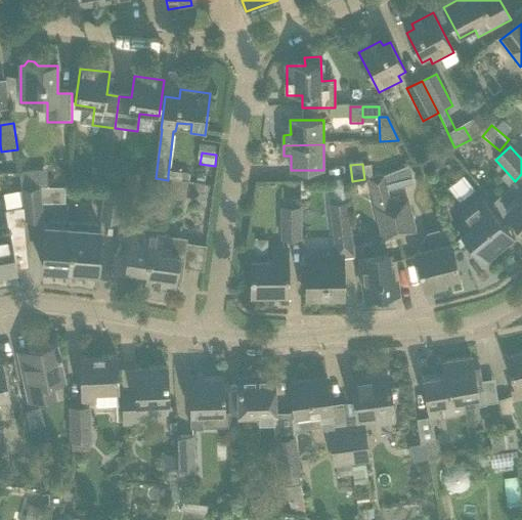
[(388,190),(414,184),(409,168),(385,177),(388,190)]
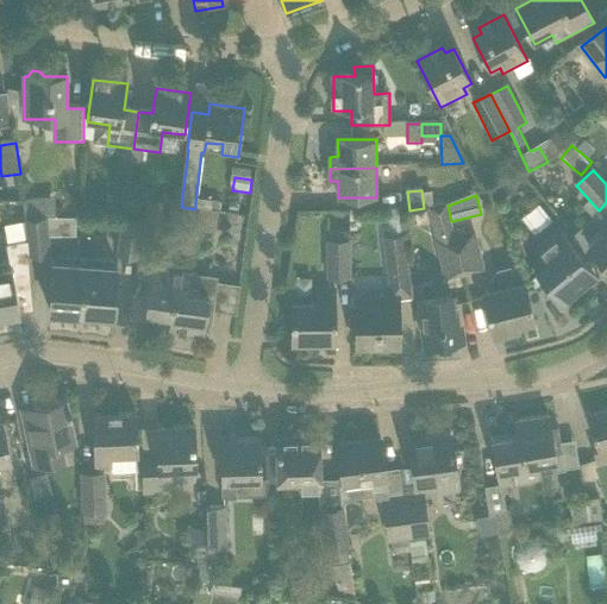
[(195,209),(199,209),(211,211),(219,212),(220,202),(196,200),(195,200),(195,203),(195,209)]
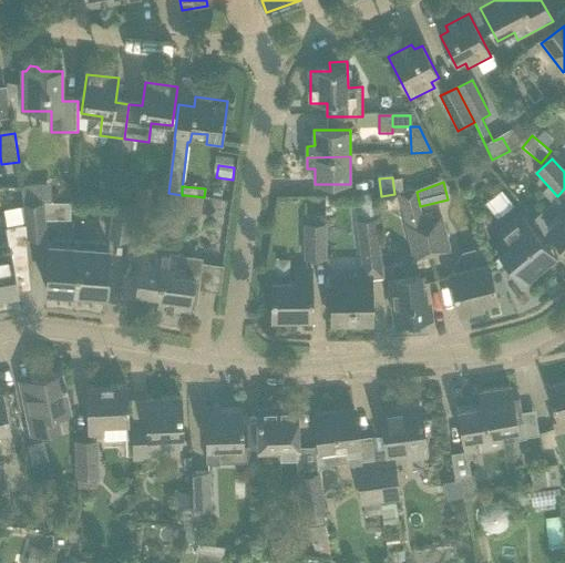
[(38,188),(23,190),(26,206),(40,205),(38,188)]
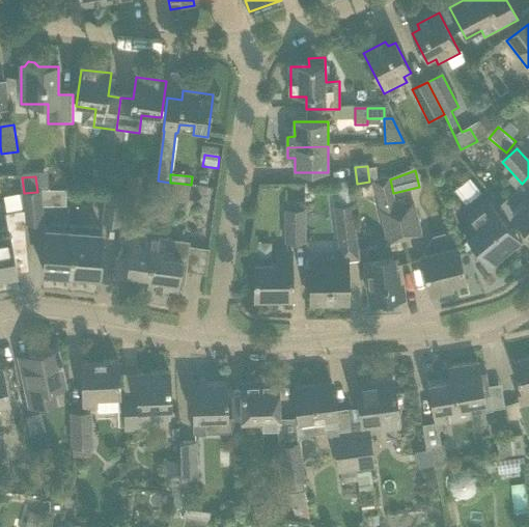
[(130,176),(127,193),(140,195),(142,178),(130,176)]
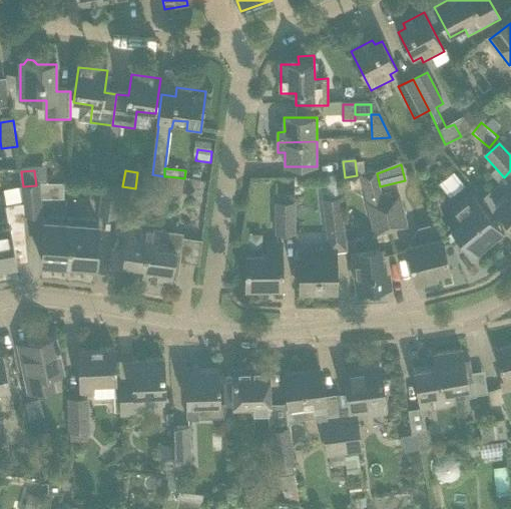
[(451,198),(465,187),(454,173),(440,184),(451,198)]
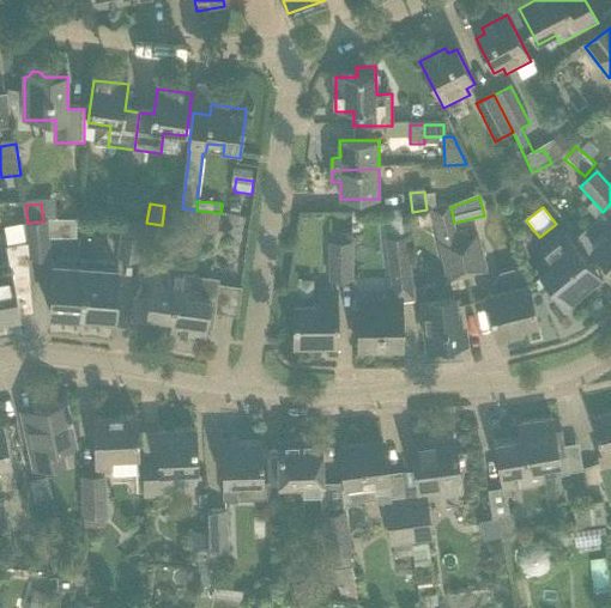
[(198,239),(218,242),(221,213),(212,212),(200,211),(198,239)]
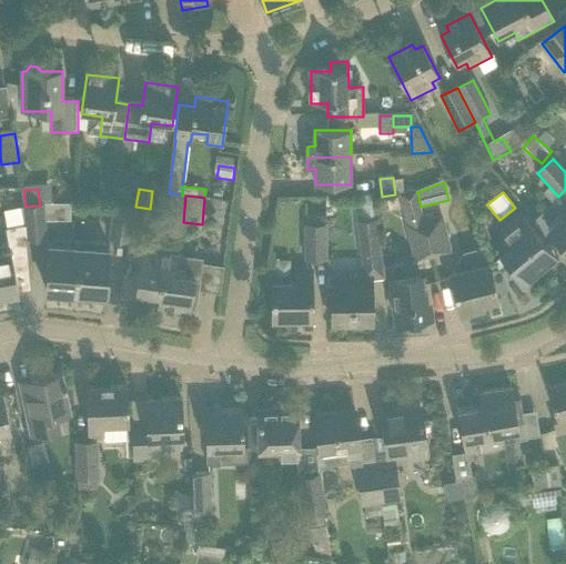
[(549,231),(565,249),(565,203),(558,211),(564,218),(549,231)]
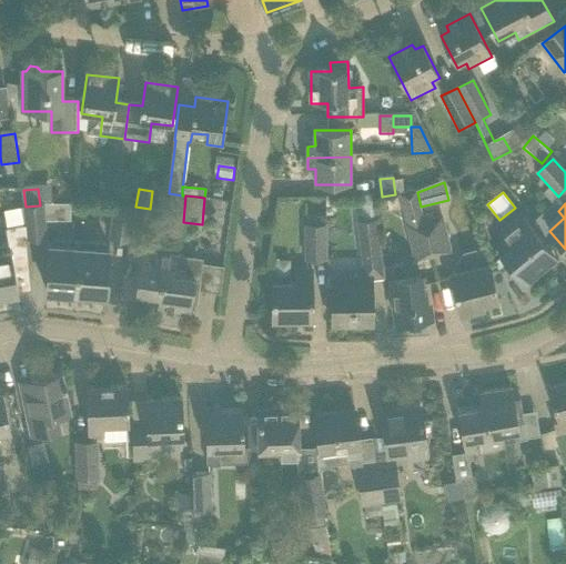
[(335,204),(326,205),(326,223),(335,223),(335,204)]
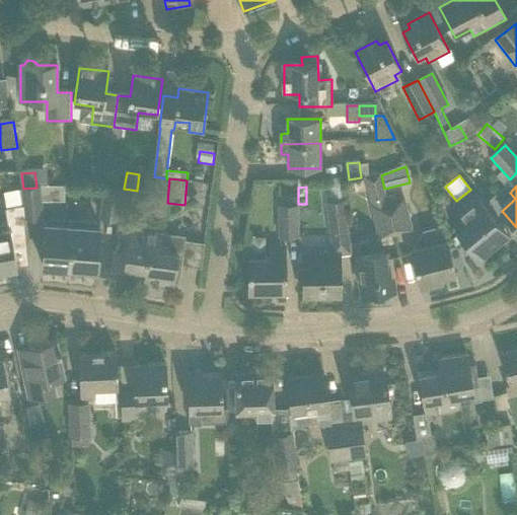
[(24,207),(23,207),(25,220),(43,219),(40,188),(37,188),(23,189),(24,207)]
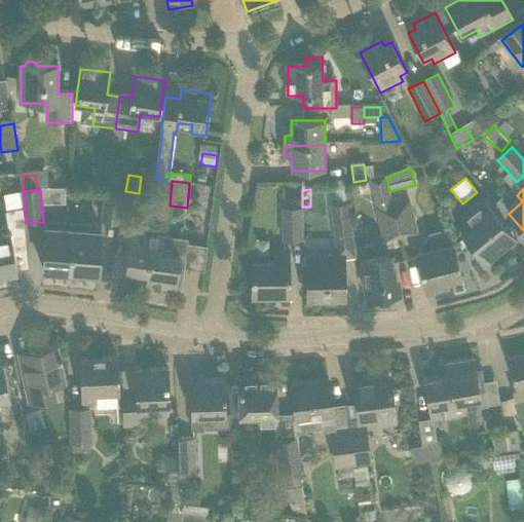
[(102,223),(119,225),(124,192),(107,190),(102,223)]
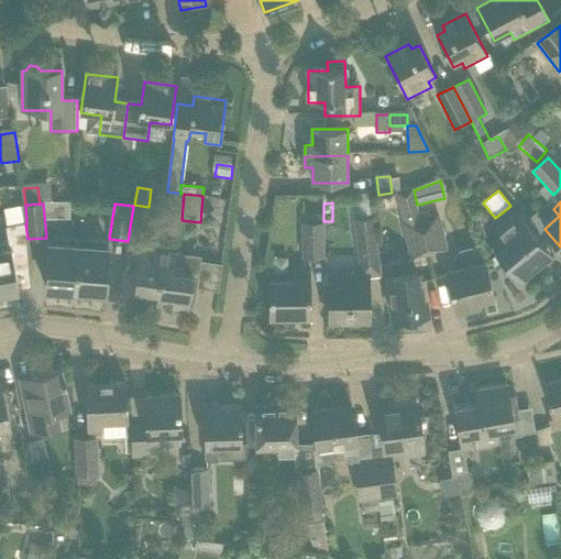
[(521,285),(554,260),(518,215),(497,232),(503,239),(492,248),(521,285)]
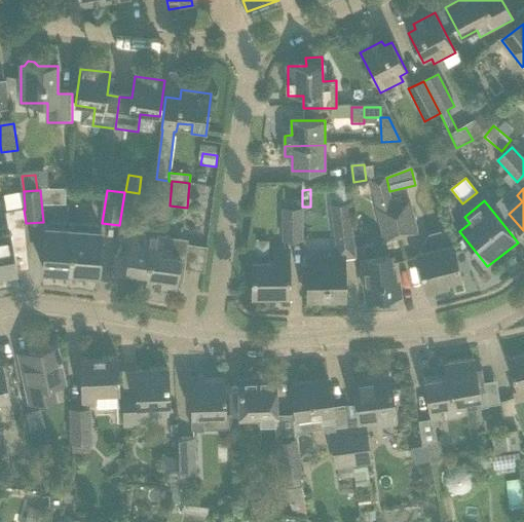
[(409,202),(393,207),(401,238),(416,235),(409,202)]
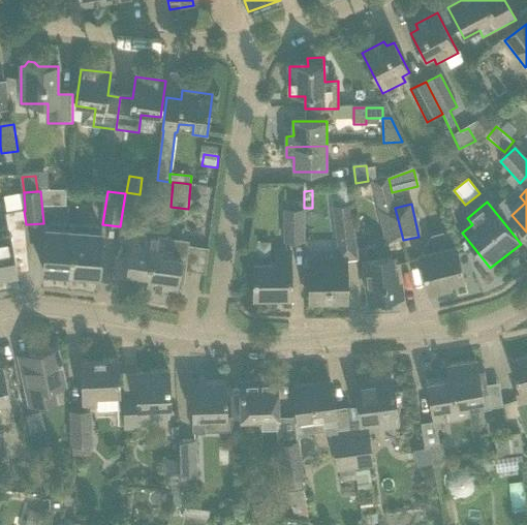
[(334,209),(338,245),(354,243),(350,207),(334,209)]
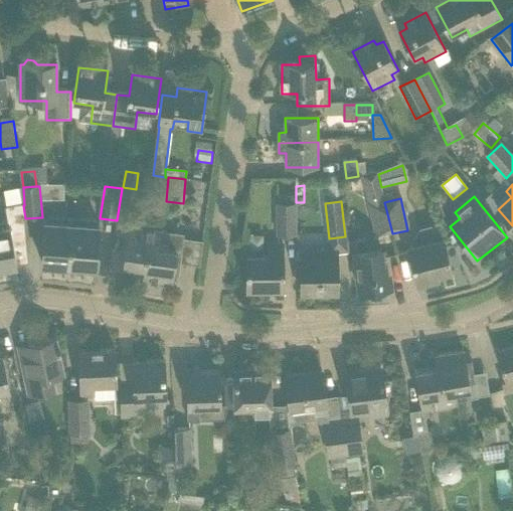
[(392,233),(384,202),(369,206),(377,237),(392,233)]
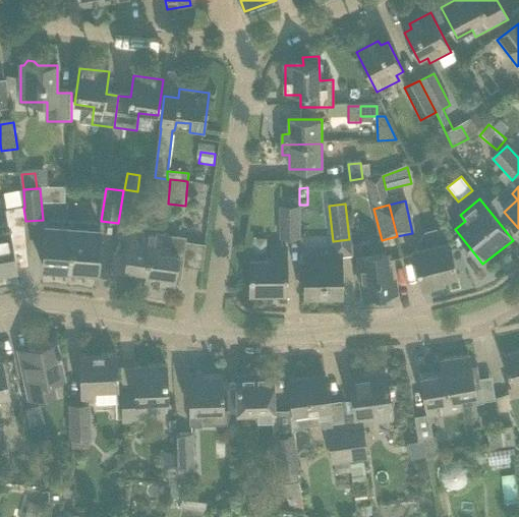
[(25,221),(23,208),(5,211),(8,226),(0,227),(0,278),(9,277),(8,273),(18,271),(14,252),(27,250),(24,221),(25,221)]
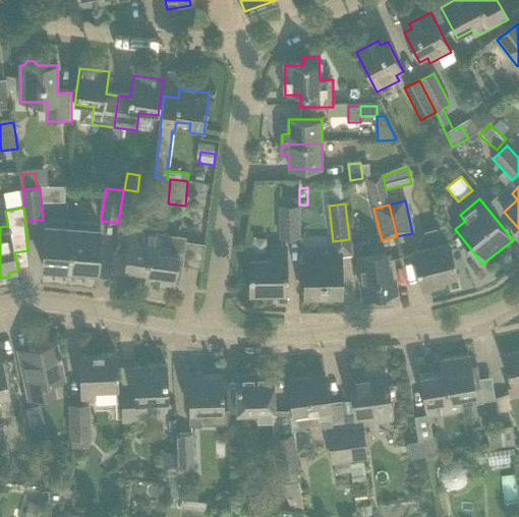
[(281,209),(281,240),(299,240),(299,209),(281,209)]
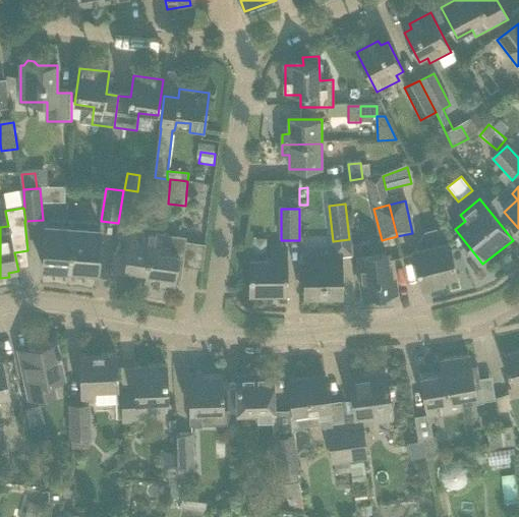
[(67,272),(70,272),(73,227),(64,227),(64,224),(51,223),(51,227),(47,226),(43,270),(55,271),(54,275),(66,275),(67,272)]
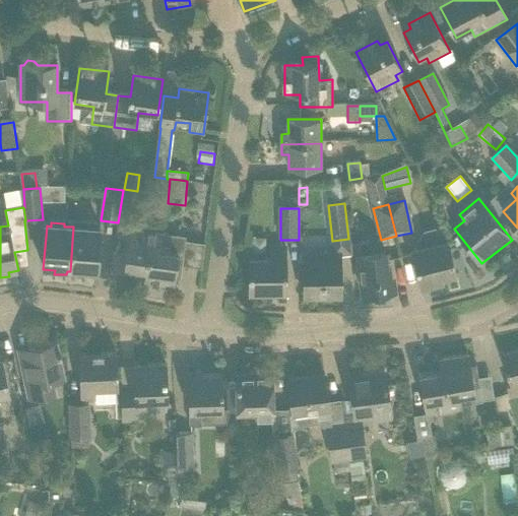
[(73,227),(70,271),(73,271),(73,275),(85,276),(85,272),(98,273),(101,230),(96,230),(96,226),(83,224),(83,228),(74,227),(74,222),(73,222),(73,227)]
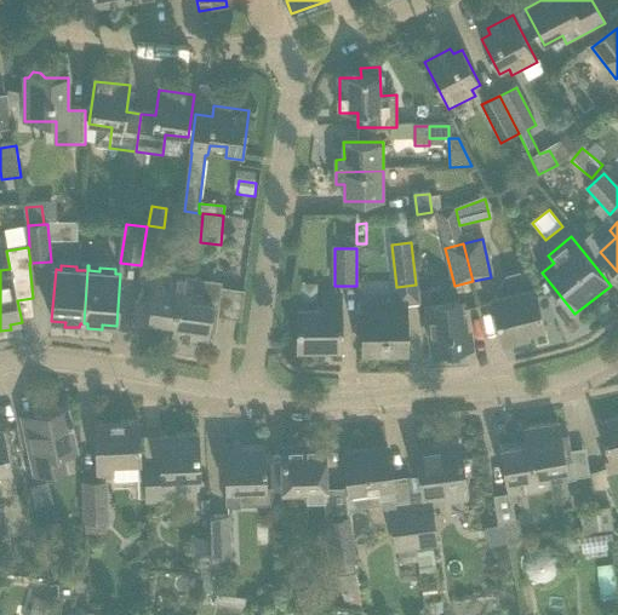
[(195,304),(199,279),(155,272),(149,321),(175,325),(178,302),(195,304)]
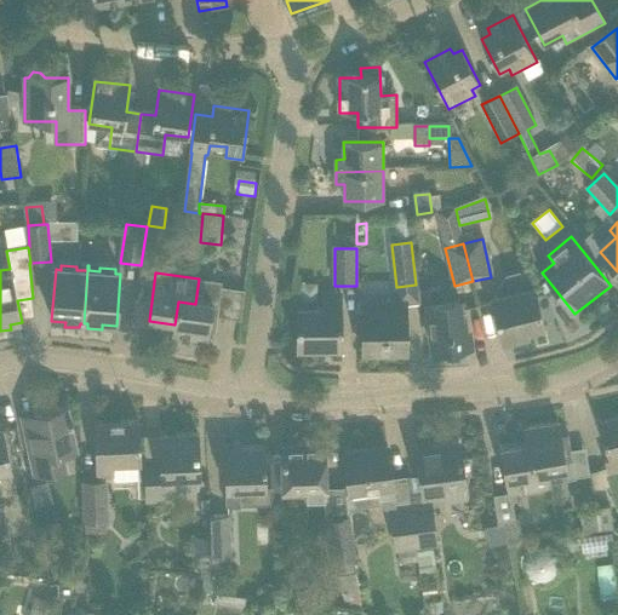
[(527,333),(544,328),(538,305),(536,289),(492,299),(498,321),(503,345),(528,339),(527,333)]
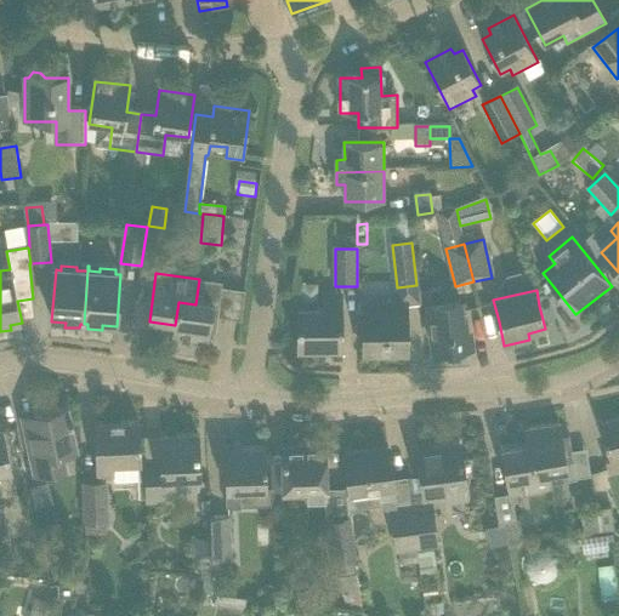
[(429,292),(430,307),(429,307),(432,330),(435,354),(472,349),(470,331),(464,332),(460,303),(444,304),(443,291),(429,292)]
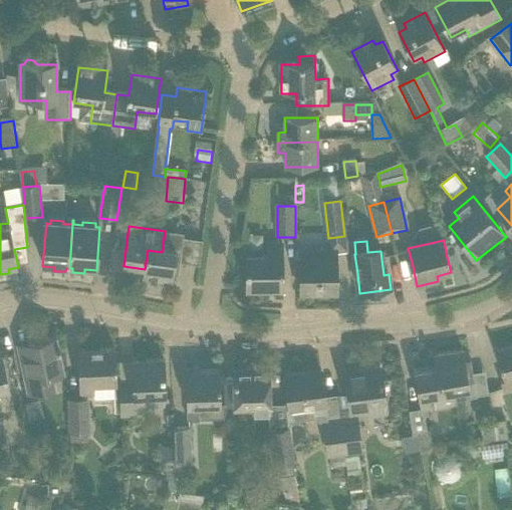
[(268,258),(267,258),(247,259),(247,292),(283,292),(283,272),(282,246),(268,246),(268,258)]
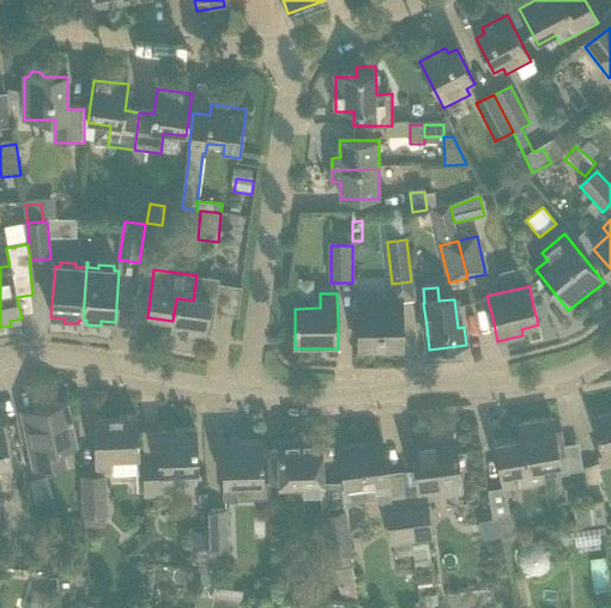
[(213,330),(217,308),(209,306),(210,303),(193,301),(176,298),(173,321),(171,335),(204,340),(206,329),(213,330)]
